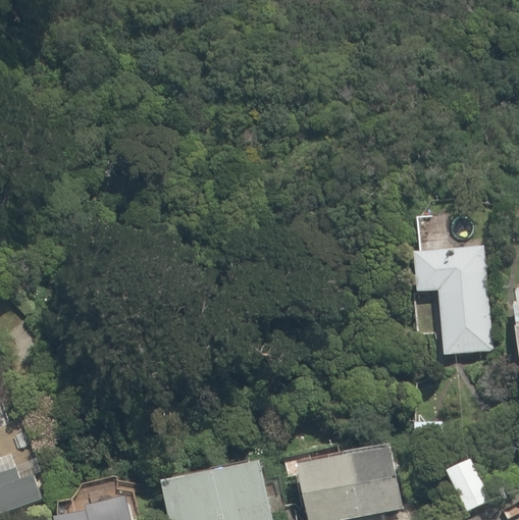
[(482,245),(414,250),(418,292),(436,291),(442,352),(490,349),(482,245)]
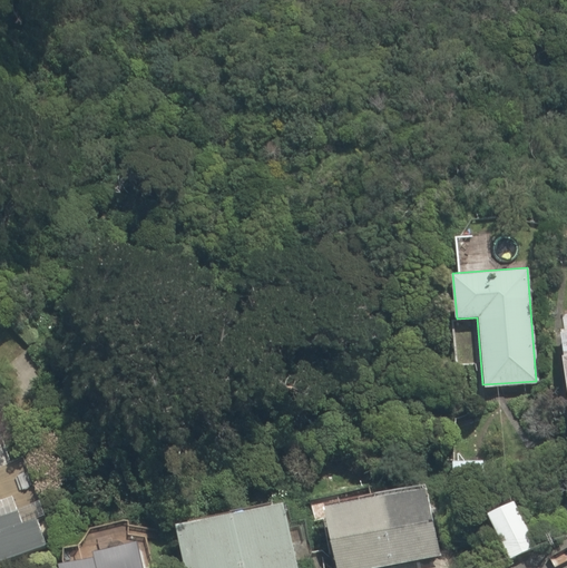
[(0,565),(48,548),(19,462),(0,468),(0,565)]
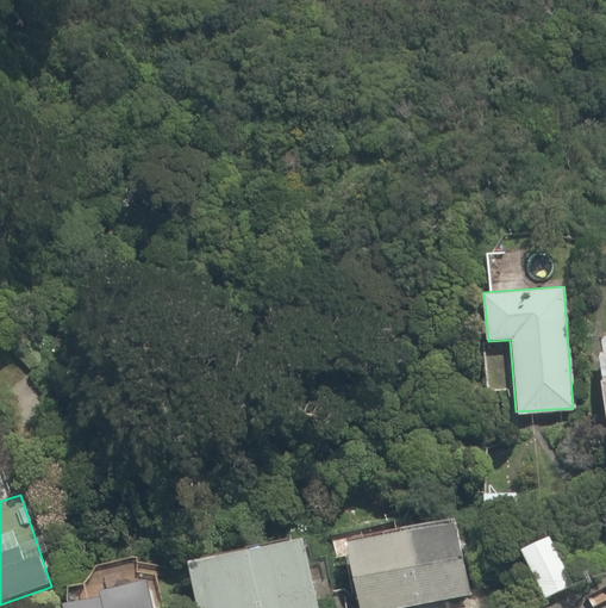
[(362,544),(372,607),(407,607),(472,597),(460,528),(362,544)]
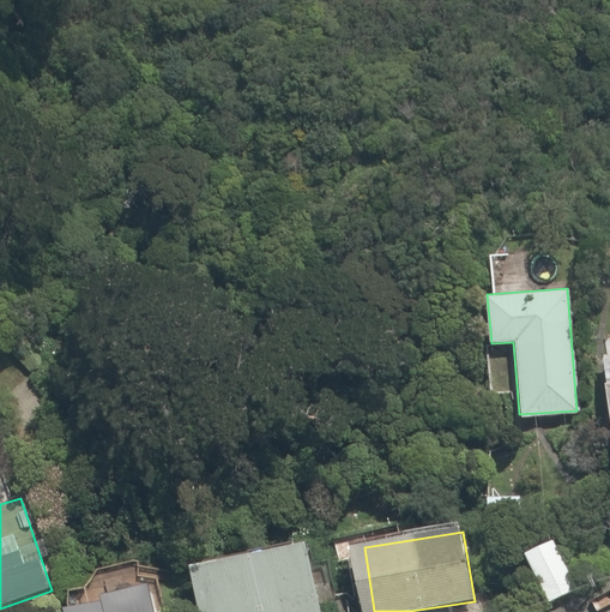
[(321,611),(308,540),(189,563),(198,611),(321,611)]
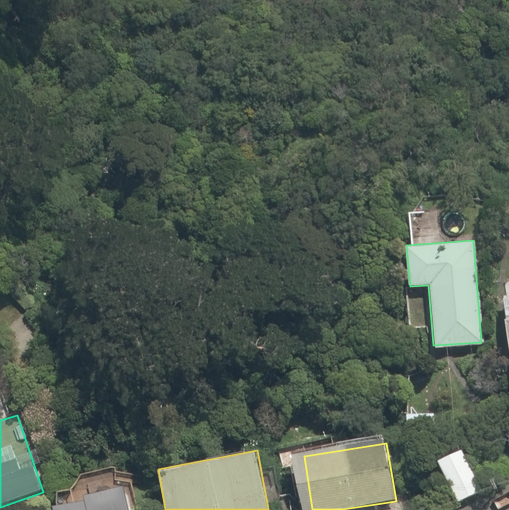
[(483,490),(467,452),(444,461),(459,500),(483,490)]
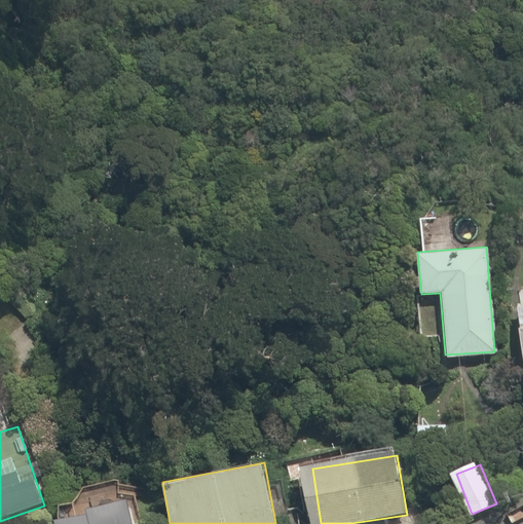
[(133,523),(126,504),(61,523),(133,523)]
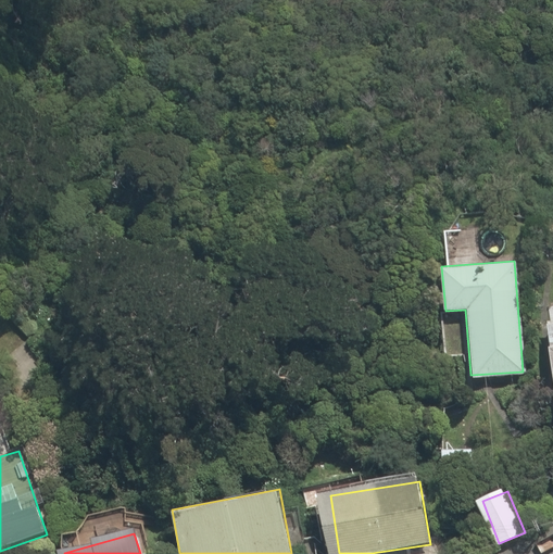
All buildings are outlined.
